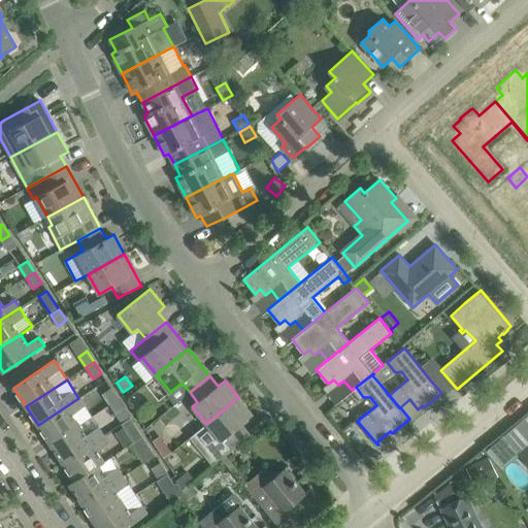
[(110,405),(119,399),(111,389),(102,394),(110,405)]
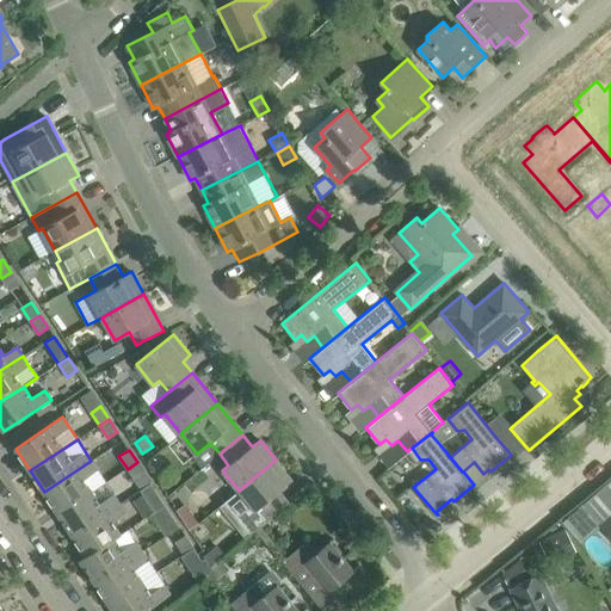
[(239,491),(223,503),(250,535),(257,529),(265,522),(271,518),(289,503),(281,492),(292,481),(276,460),(239,491)]
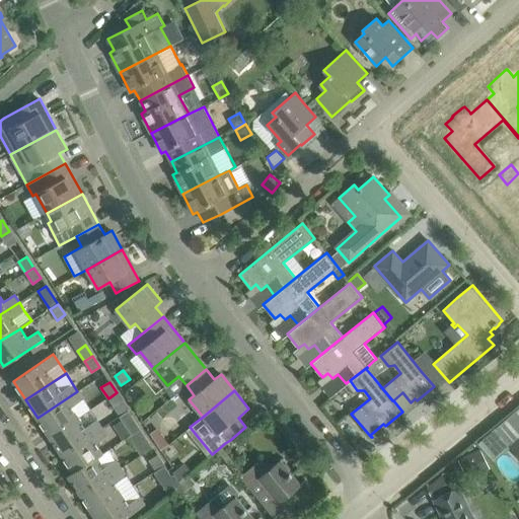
[(50,436),(78,417),(72,406),(83,399),(77,391),(38,418),(50,436)]
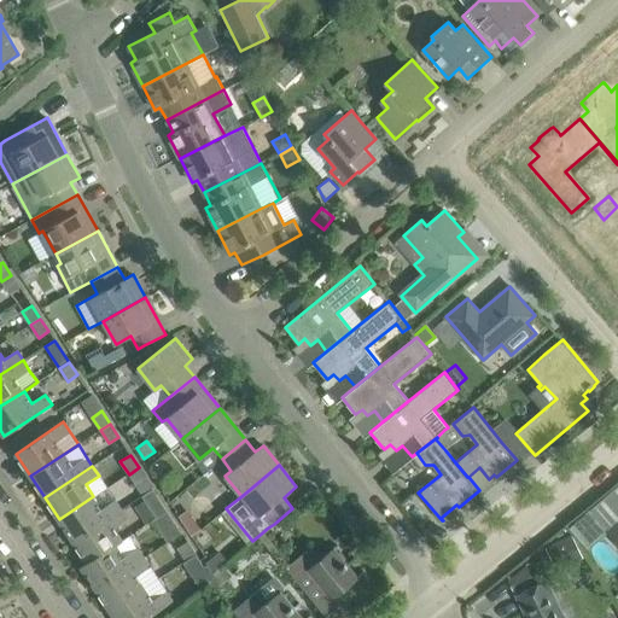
[(152,489),(147,481),(139,467),(129,474),(143,496),(152,489)]
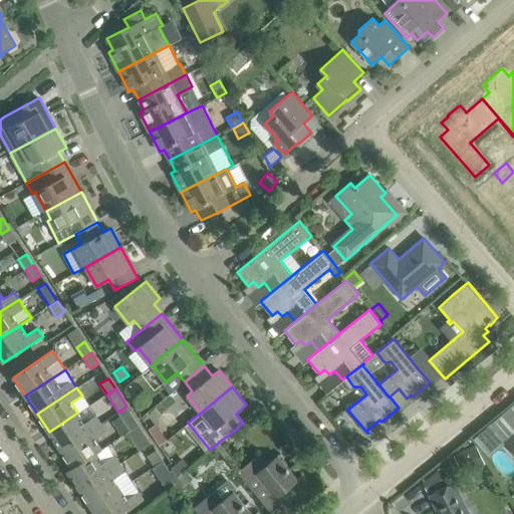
[(513,406),(500,419),(474,441),(488,457),(505,442),(513,452),(513,406)]
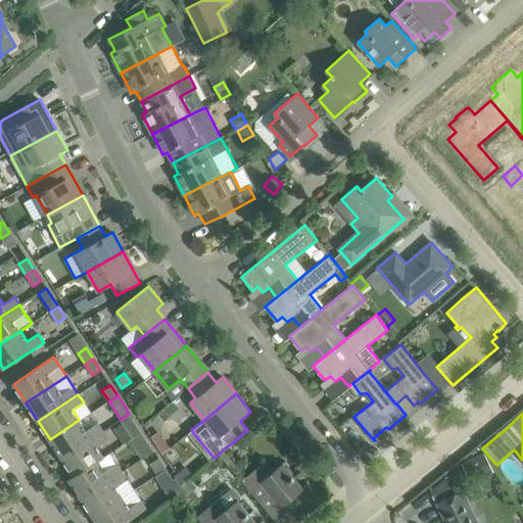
[(141,432),(134,422),(129,414),(121,420),(133,437),(129,439),(130,440),(141,432)]
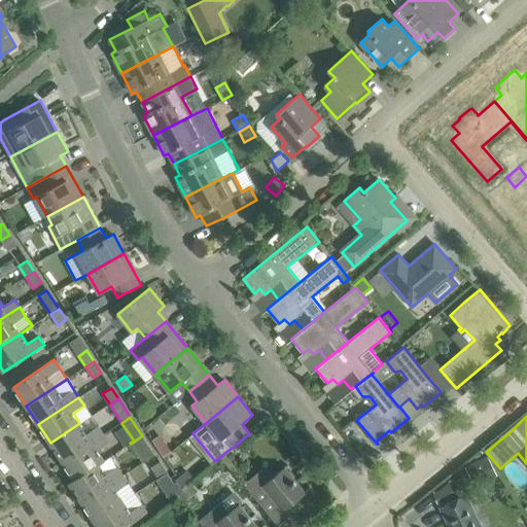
[(160,418),(153,422),(161,430),(166,426),(160,418)]
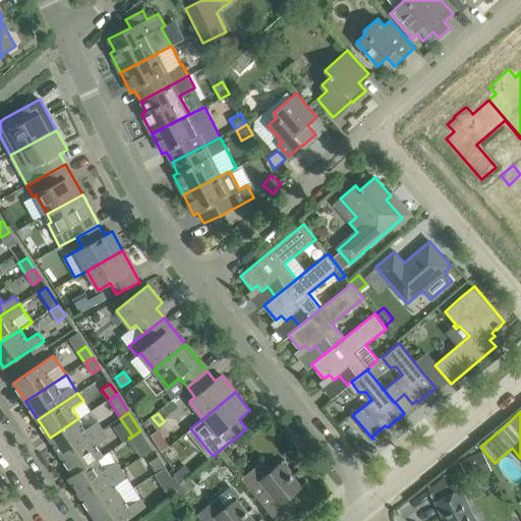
[(62,456),(102,429),(97,421),(85,428),(78,418),(50,438),(62,456)]
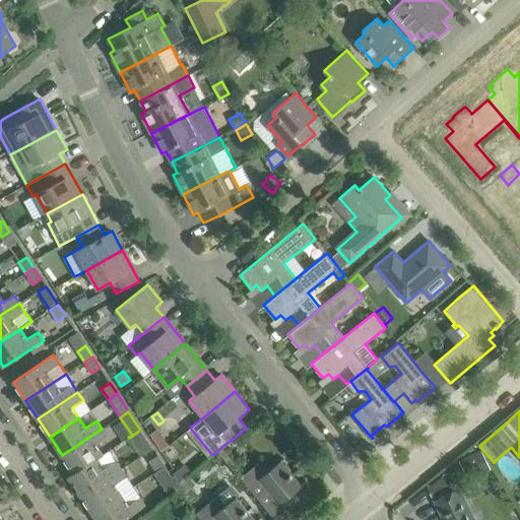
[(103,455),(95,444),(107,437),(102,429),(62,455),(73,473),(74,474),(98,458),(103,455)]
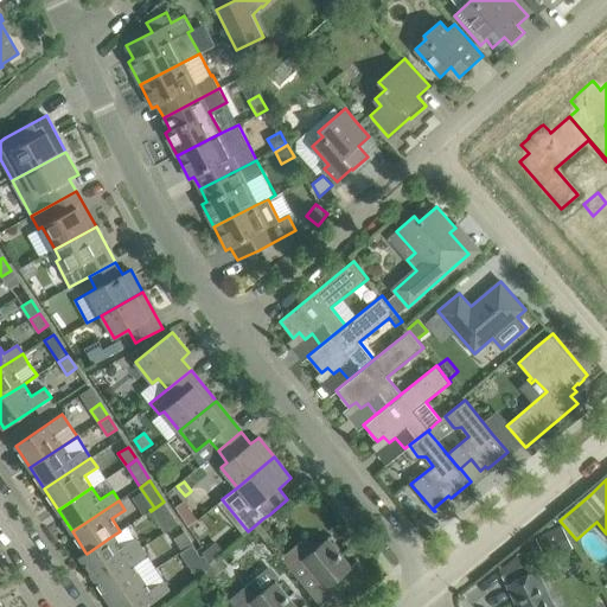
[(178,523),(172,515),(164,502),(151,511),(165,532),(178,523)]
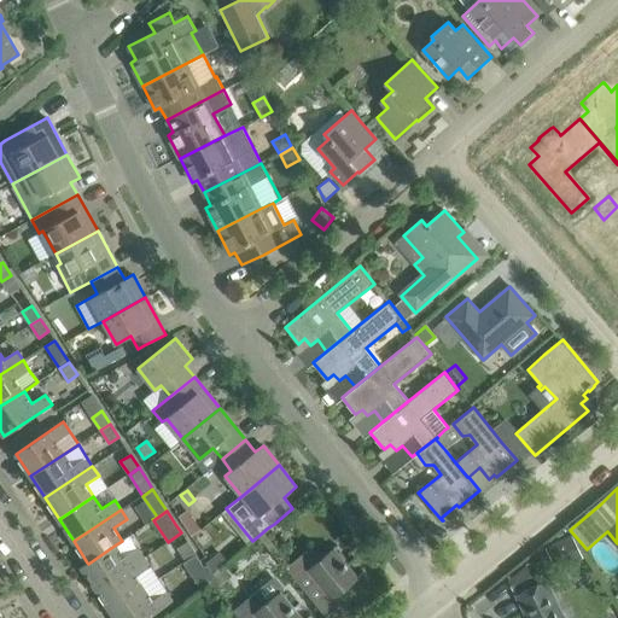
[(571,537),(549,548),(559,567),(581,557),(571,537)]
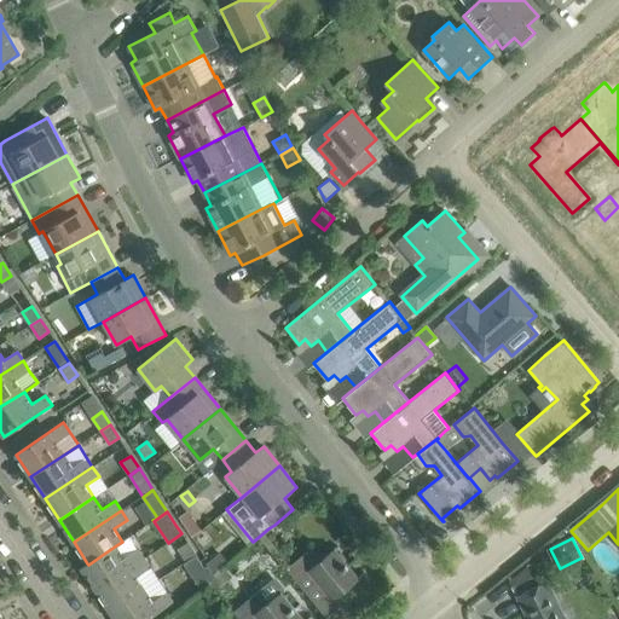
[(186,562),(196,556),(187,543),(178,549),(186,562)]
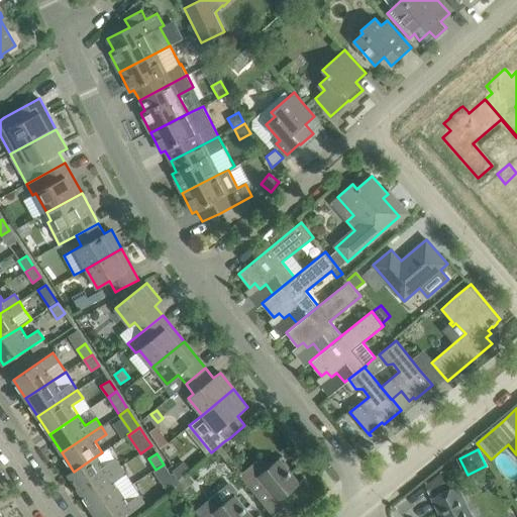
[(80,493),(120,467),(115,458),(104,466),(97,455),(74,472),(73,471),(68,474),(80,493)]
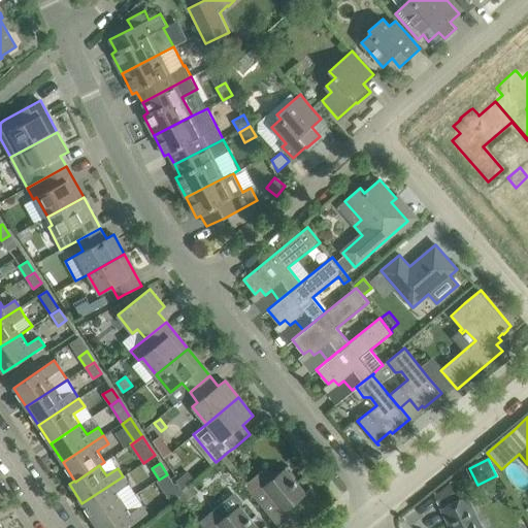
[(245,486),(263,508),(276,524),(288,515),(285,512),(306,494),(286,468),(274,477),(266,468),(251,482),(245,486)]
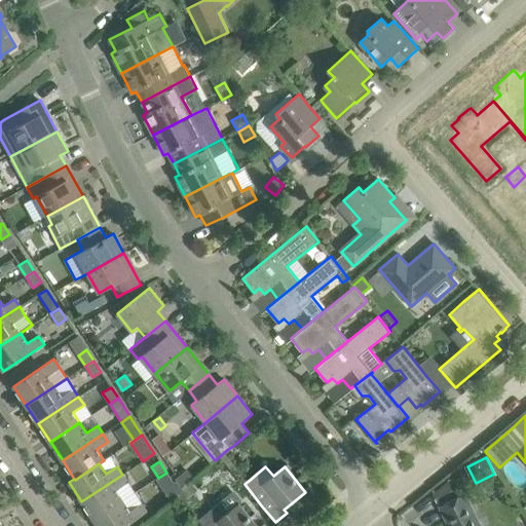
[(158,478),(156,479),(163,490),(171,499),(179,493),(183,490),(181,487),(177,481),(175,482),(174,483),(166,473),(164,474),(158,478)]
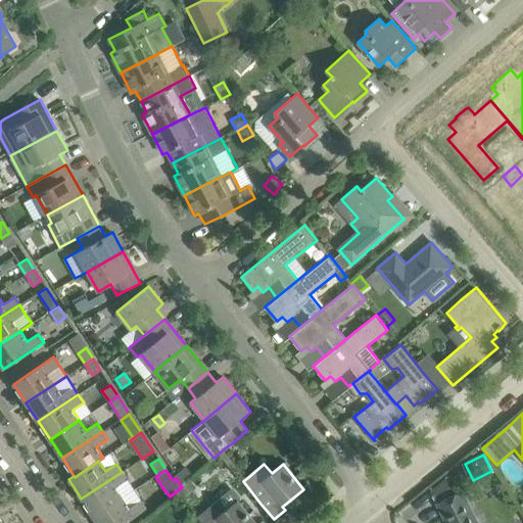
[(93,517),(123,497),(115,487),(127,480),(122,472),(81,498),(93,517)]
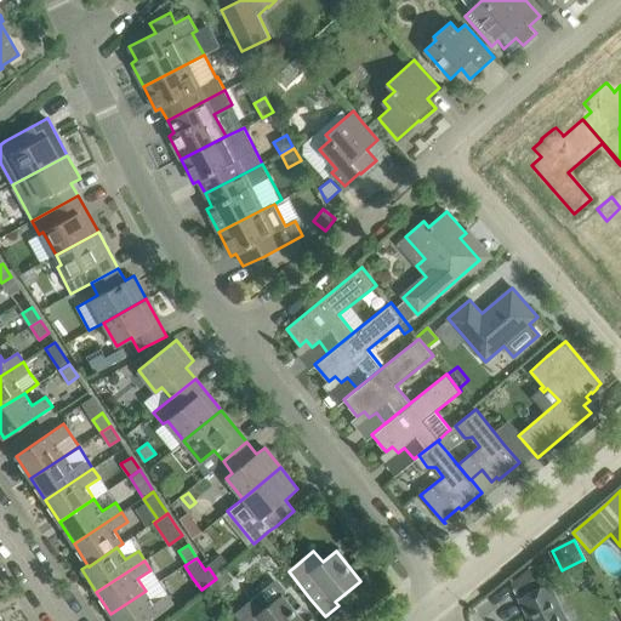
[(511,582),(517,594),(542,582),(534,565),(511,582)]
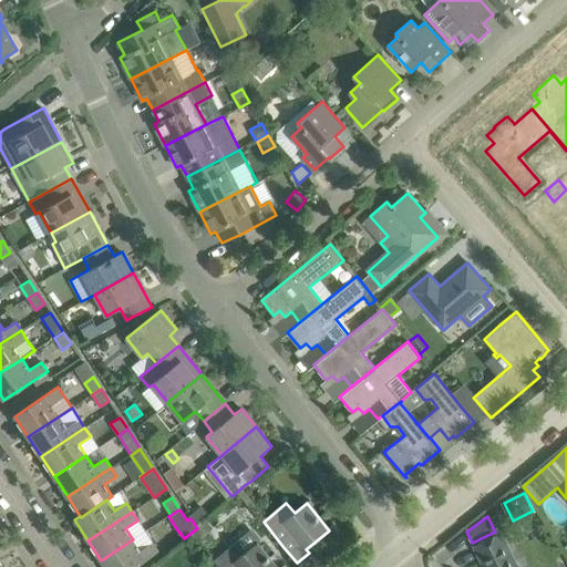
[(197,528),(193,532),(198,540),(203,537),(209,532),(212,529),(203,518),(197,523),(195,525),(197,528)]
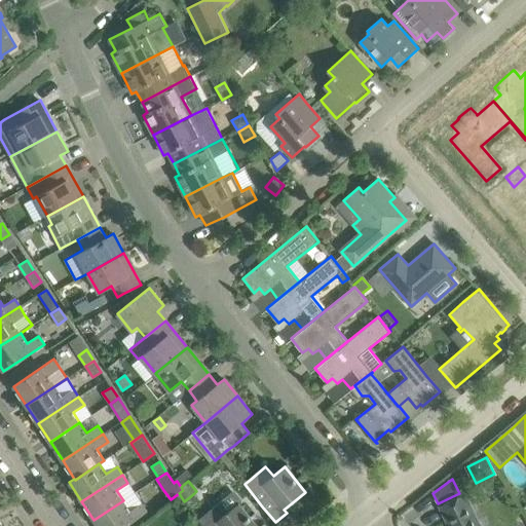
[(479,525),(470,505),(465,495),(441,506),(449,525),(479,525)]
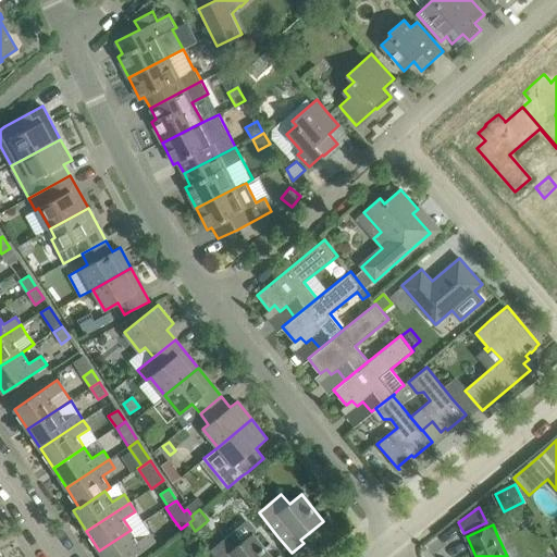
[(103,556),(133,556),(156,542),(149,533),(137,541),(131,530),(99,551),(103,556)]
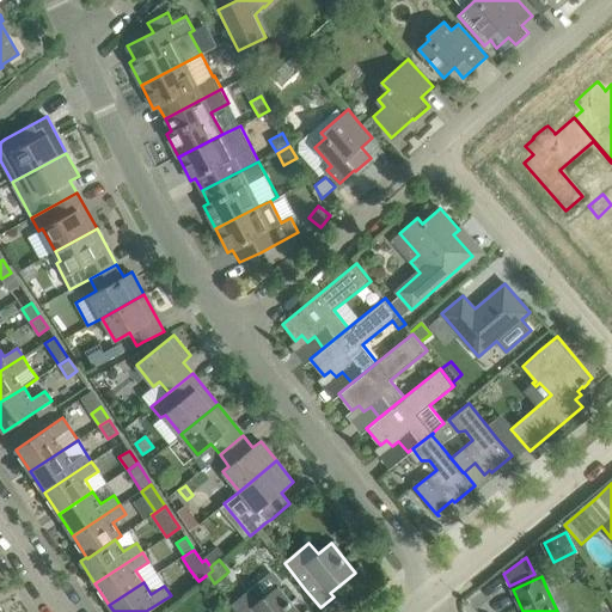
[(256,585),(231,605),(236,611),(299,611),(287,597),(279,586),(265,597),(256,585)]
